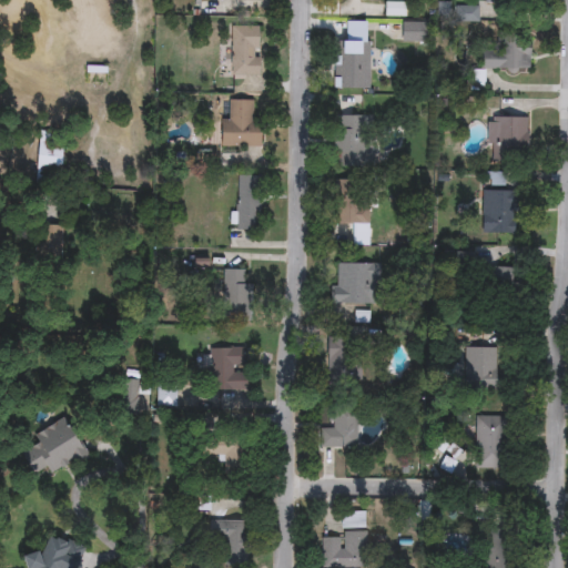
[(405,1),(405,17),(385,17),(385,1),(405,1)]
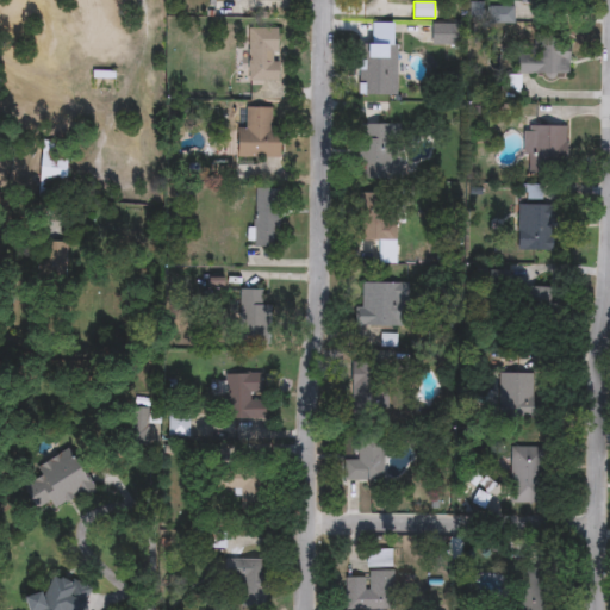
[(492,23),(492,6),(514,6),(514,23),(492,23)]
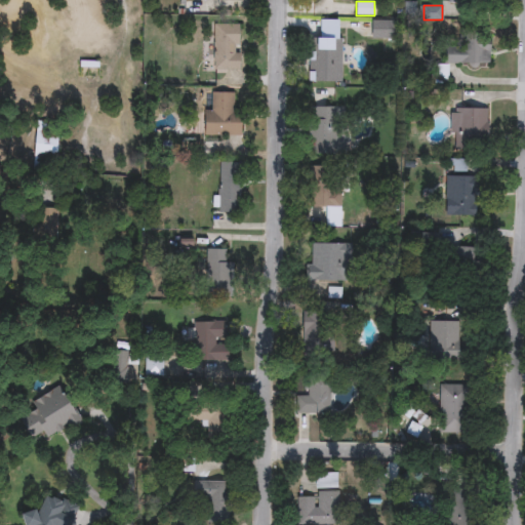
[(397,21),(397,39),(371,39),(371,21),(397,21)]
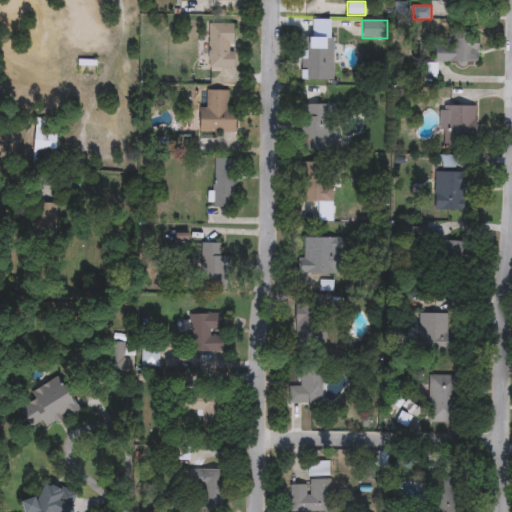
[(233,69),(208,69),(208,25),(233,25),(233,69)]
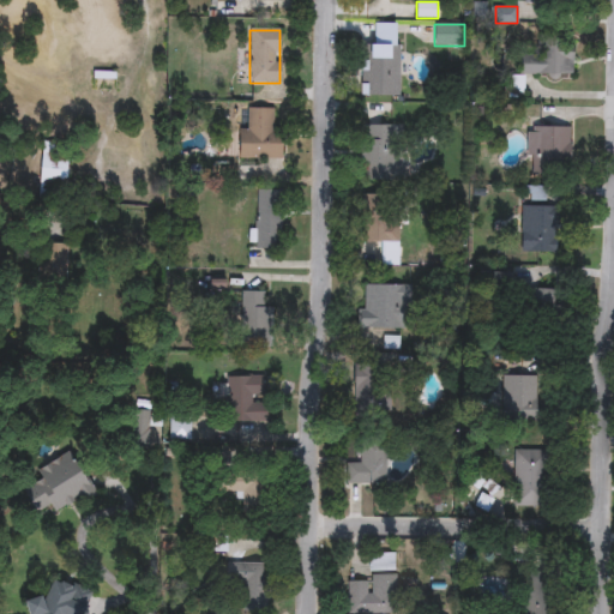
[(360,95),(360,44),(404,44),(404,95),(360,95)]
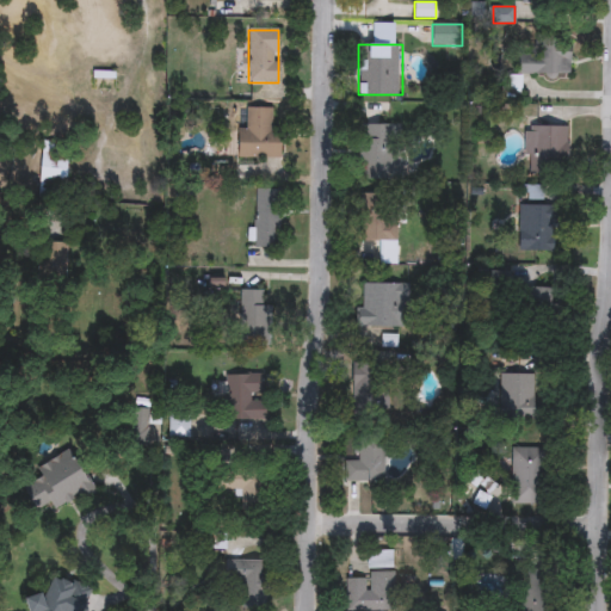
[(569,44),(569,75),(517,75),(517,44),(569,44)]
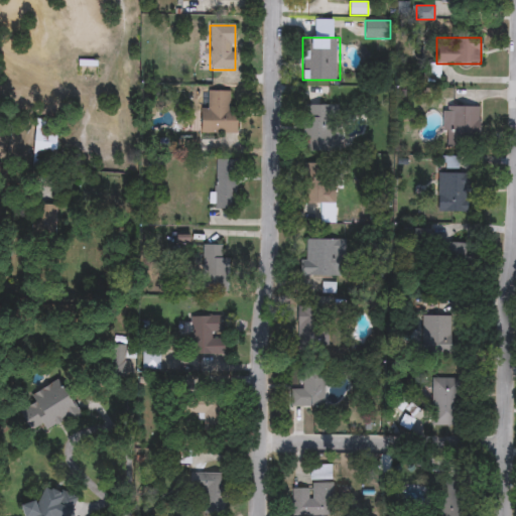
[(201,134),(201,111),(210,111),(210,91),(232,91),(232,134),(201,134)]
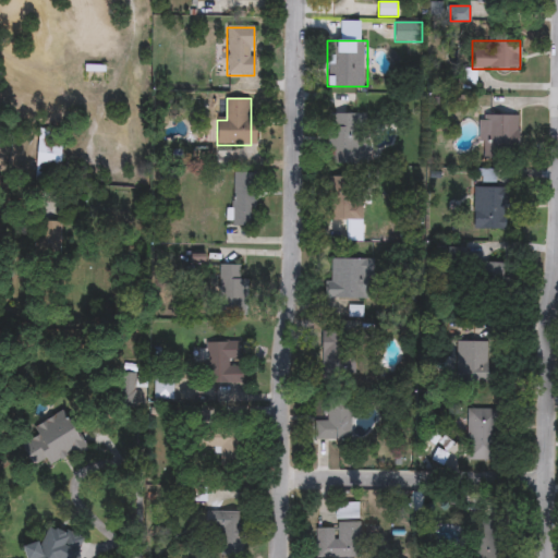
[(329,114),(365,114),(365,164),(329,164),(329,114)]
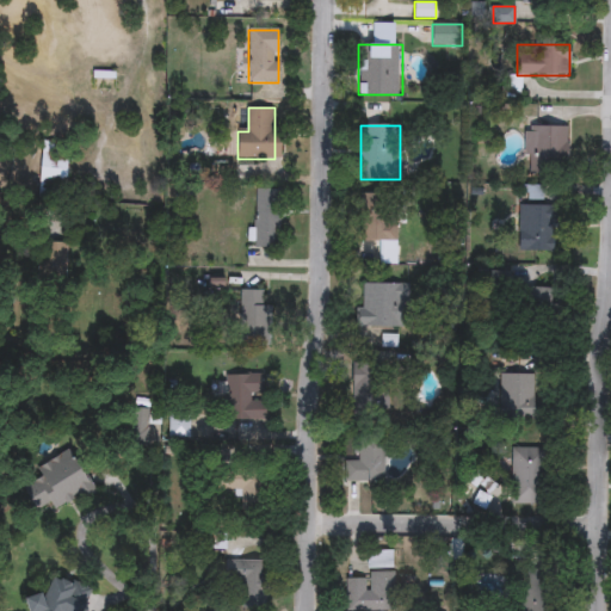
[(566,125),(566,161),(524,161),(524,125),(566,125)]
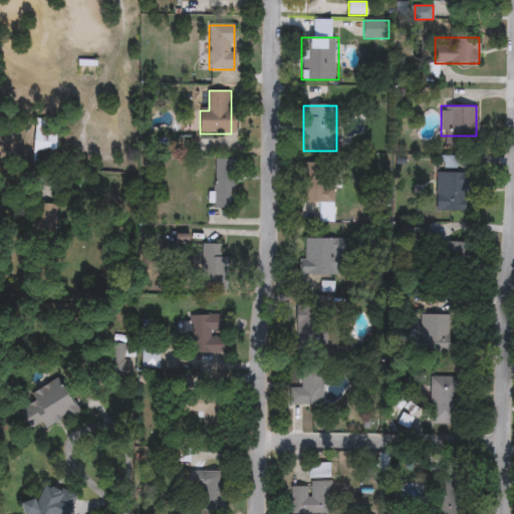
[(55,125),(55,162),(34,162),(34,125),(55,125)]
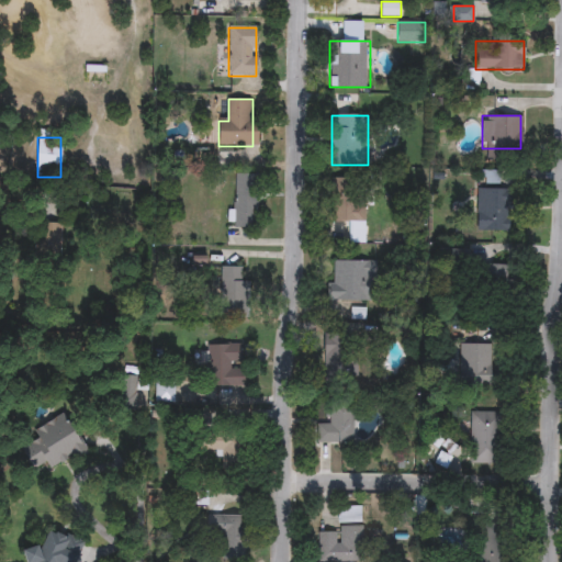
[(234,179),(246,179),(246,183),(256,183),(256,228),(234,228),(234,179)]
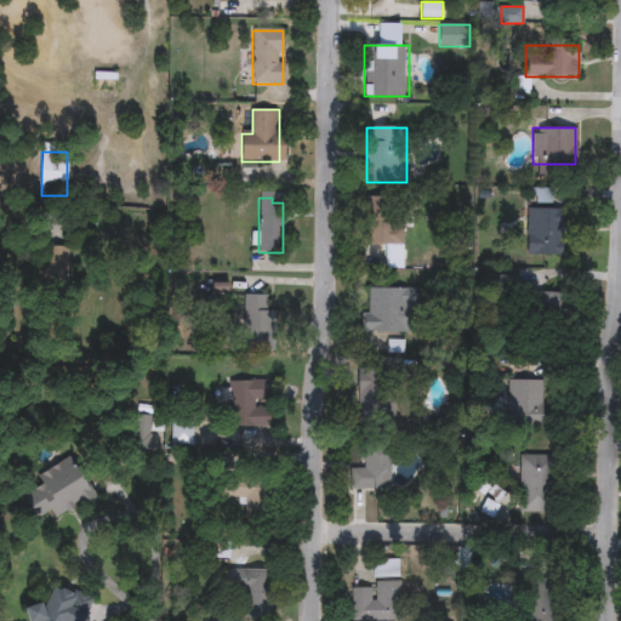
[(365,198),(403,198),(403,268),(382,268),(382,245),(365,245),(365,198)]
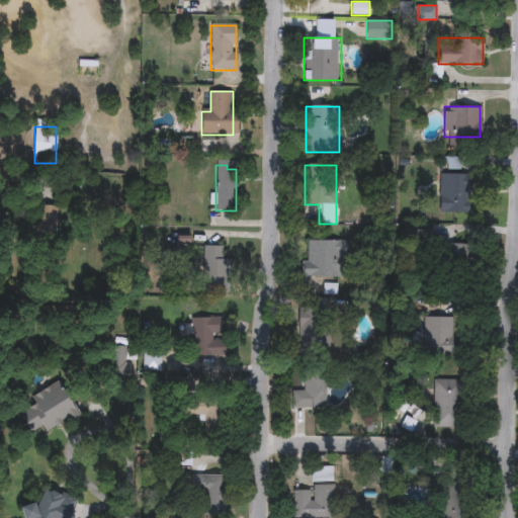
[(439,212),(439,174),(469,174),(469,212),(439,212)]
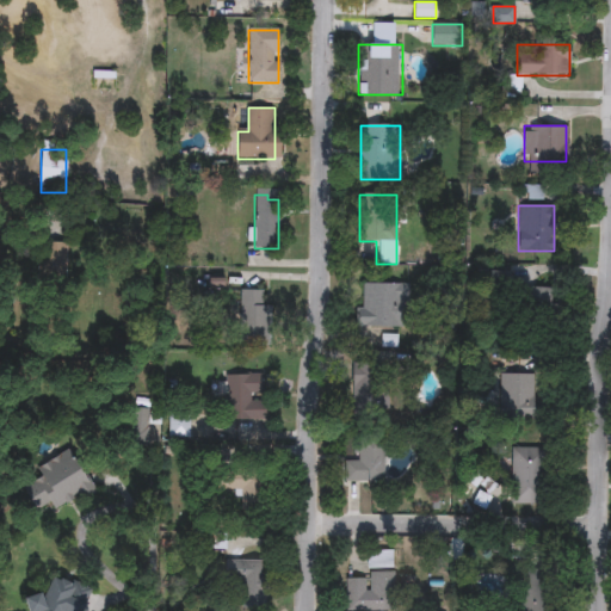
[(66,242),(66,279),(38,279),(38,242),(66,242)]
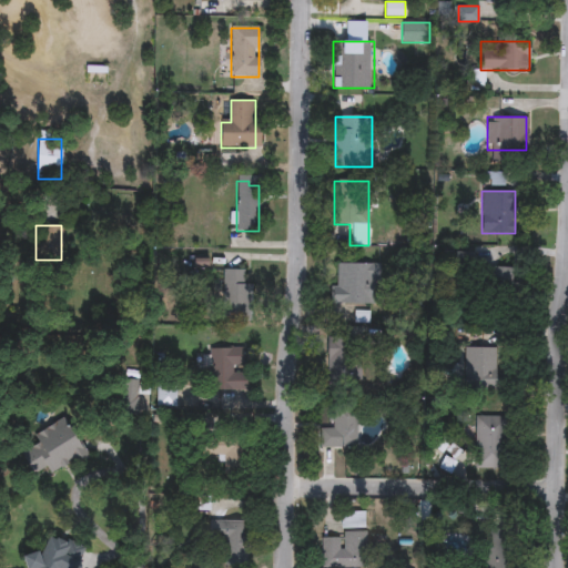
[(378,287),(368,287),(369,304),(333,305),(332,263),(378,262),(378,287)]
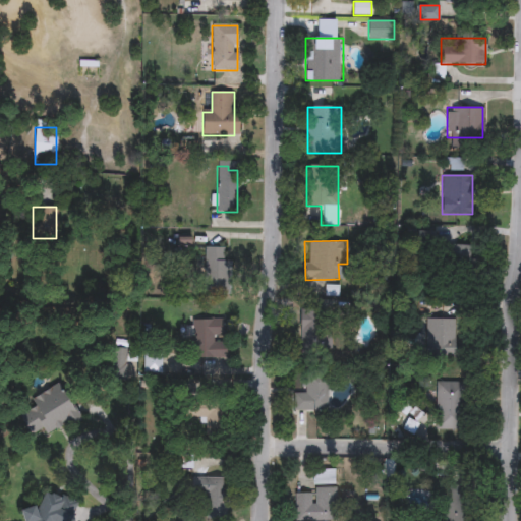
[(470,244),(470,273),(443,273),(443,244),(470,244)]
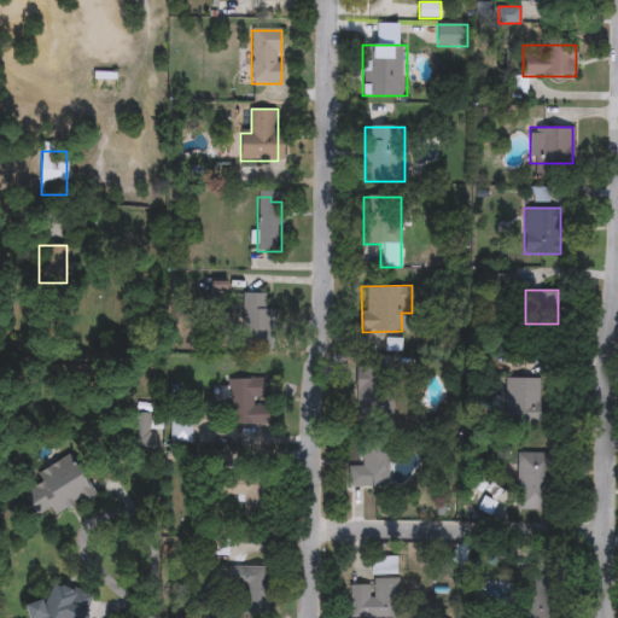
[(242,293),(268,293),(268,343),(242,343),(242,293)]
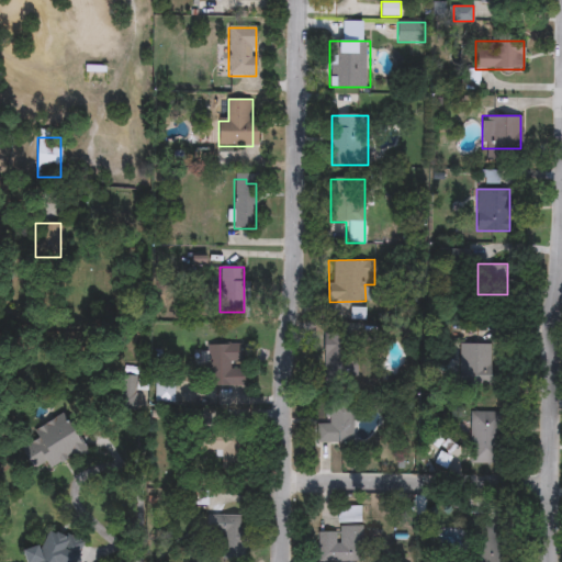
[(325,389),(325,334),(355,334),(355,389),(325,389)]
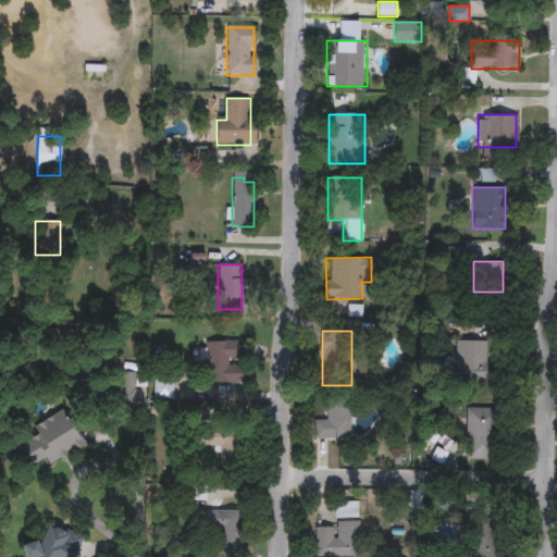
[(208,383),(208,359),(198,359),(198,351),(206,351),(206,341),(239,341),(239,383),(208,383)]
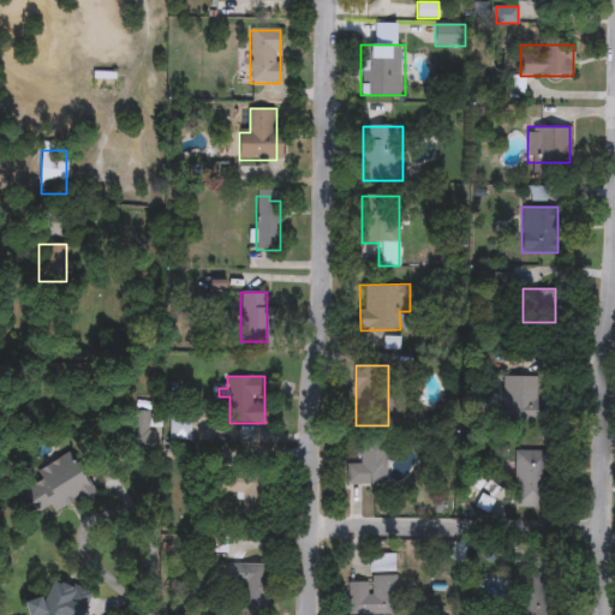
[(538,377),(538,423),(503,423),(503,377),(538,377)]
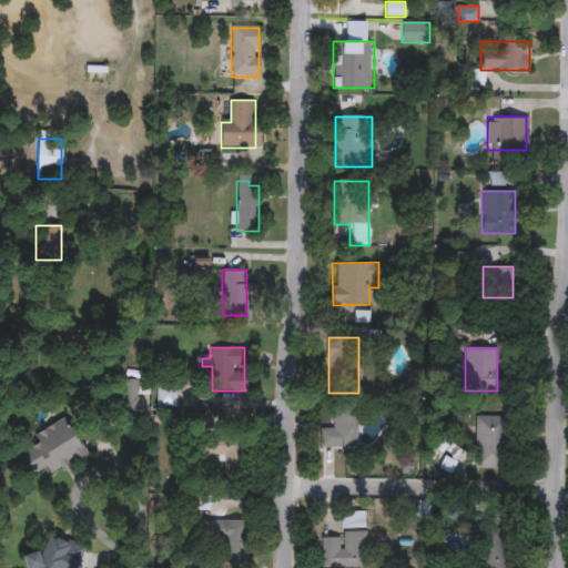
[(156,406),(156,384),(176,384),(176,406),(156,406)]
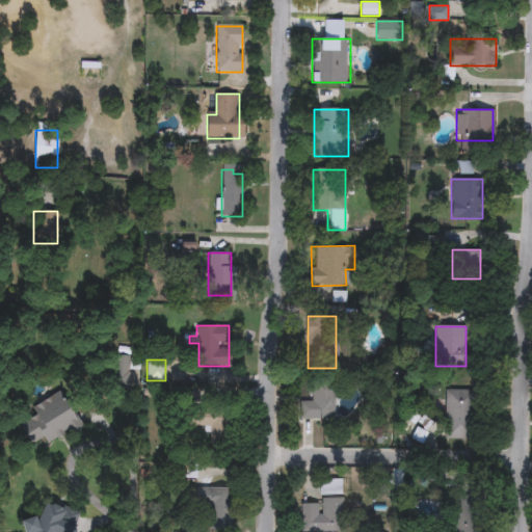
[(334,420),(299,420),(299,400),(310,400),(310,384),(334,384),(334,420)]
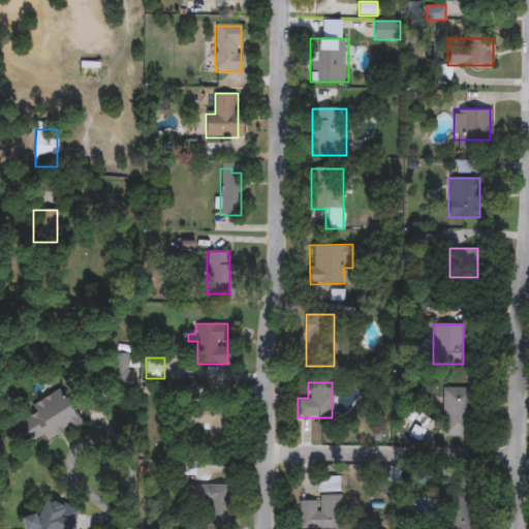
[(468,436),(442,436),(442,386),(468,386),(468,436)]
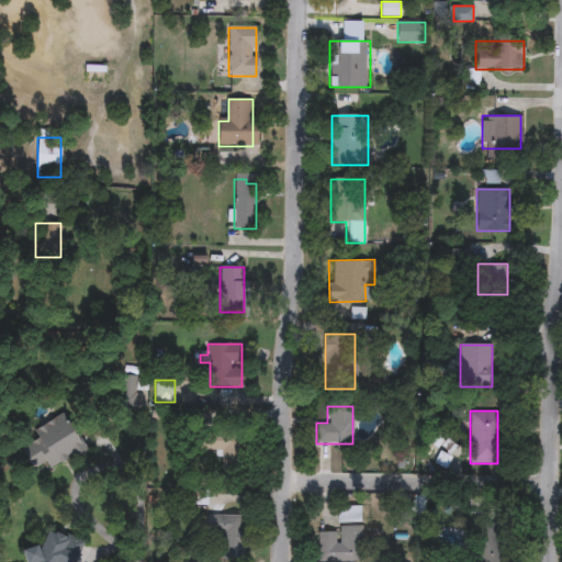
[(21,449),(38,439),(34,429),(67,413),(86,449),(35,475),(21,449)]
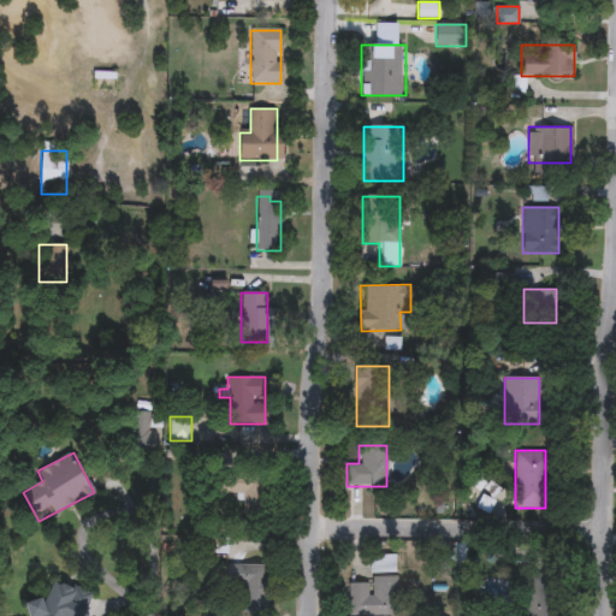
[(238,484),(266,484),(266,515),(238,515),(238,484)]
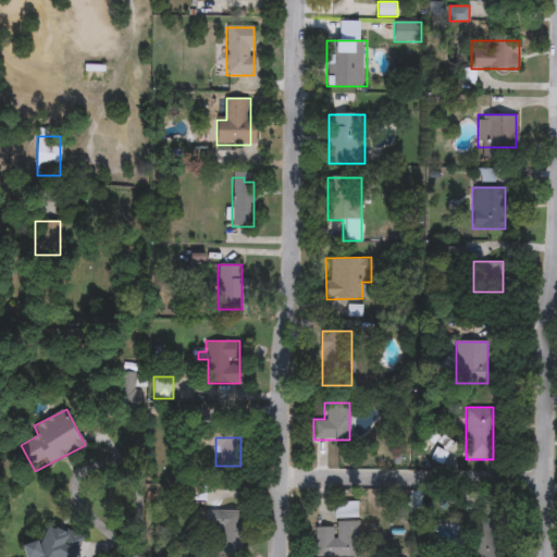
[(203,490),(203,500),(189,500),(189,490),(203,490)]
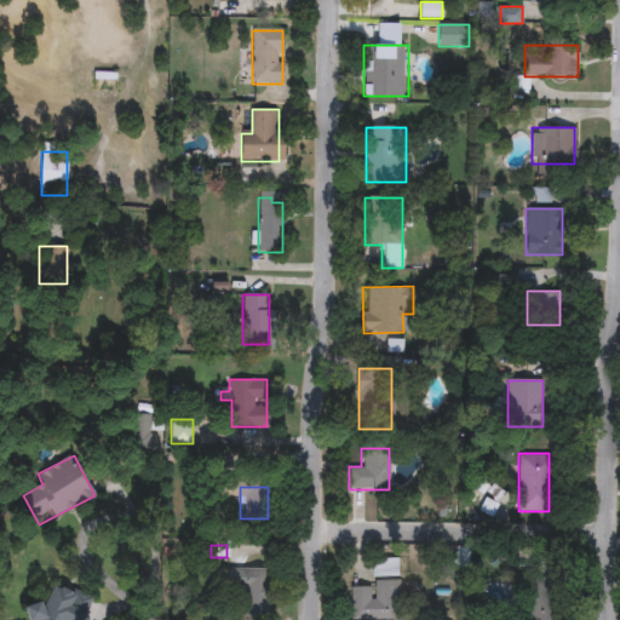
[(372,558),(399,558),(399,577),(372,577),(372,558)]
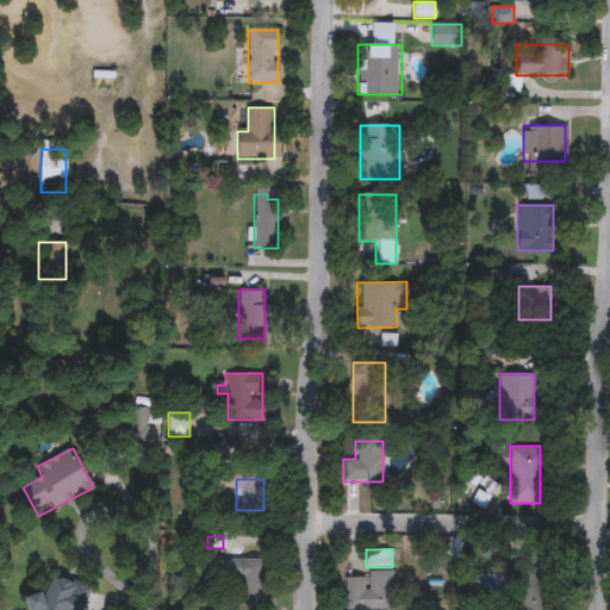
[(241,585),(225,585),(225,559),(265,559),(265,607),(241,607),(241,585)]
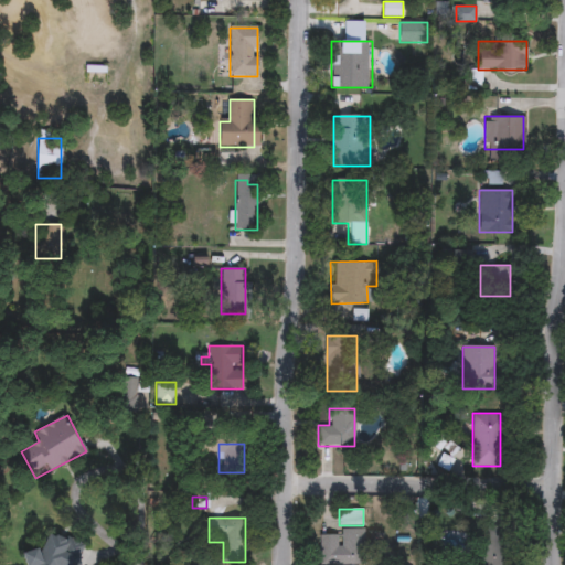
[(364,564),(320,564),(320,535),(340,535),(340,529),(364,529),(364,564)]
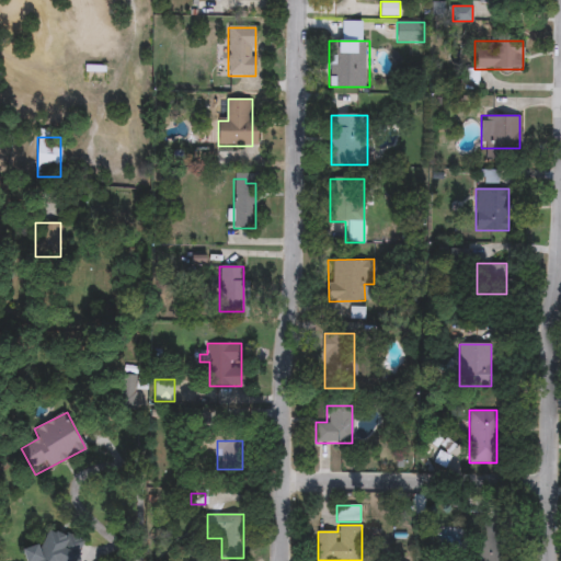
[(506,526),(505,560),(499,560),(497,560),(471,560),(472,538),(483,538),(484,525),(506,526)]
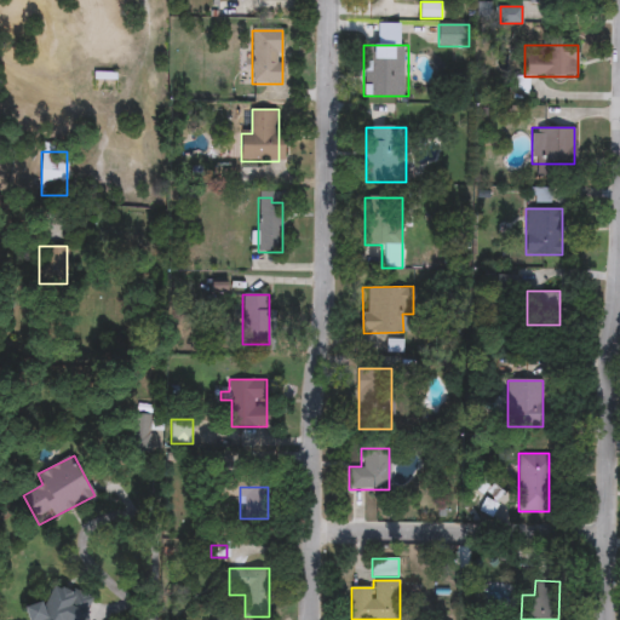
[(92,600),(82,619),(24,619),(32,603),(42,608),(53,583),(92,600)]
